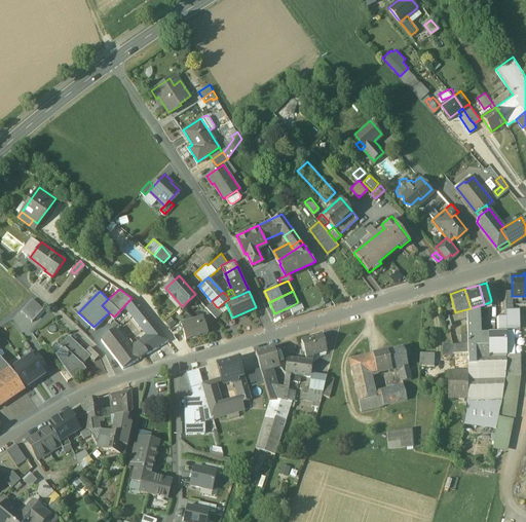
[(139,301),(135,296),(132,298),(126,303),(130,308),(139,301)]
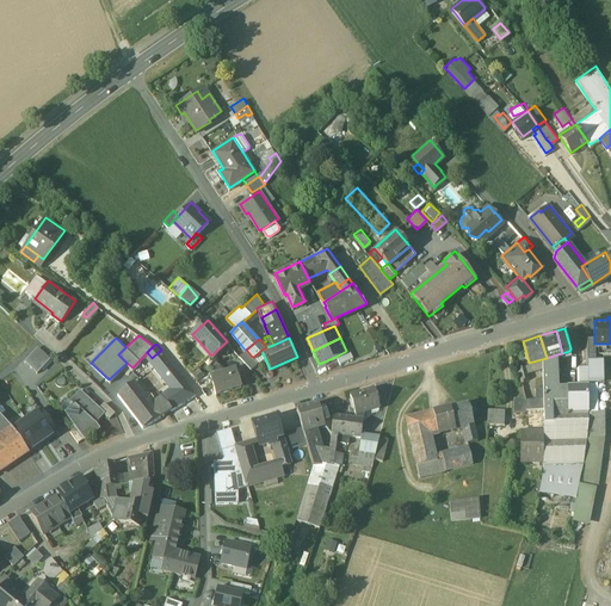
[(25,359),(37,370),(49,357),(37,345),(25,359)]
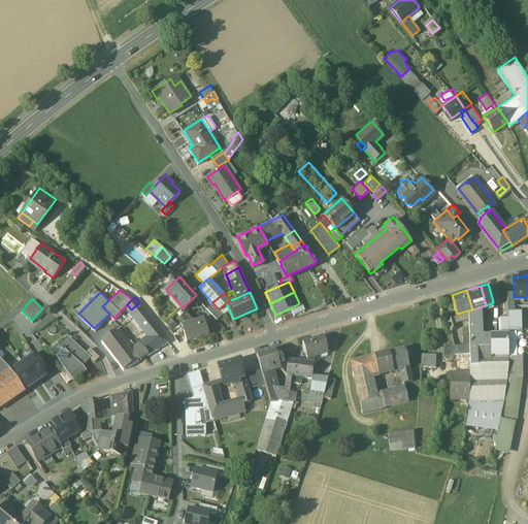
[(139,302),(131,309),(134,313),(137,317),(145,310),(139,302)]
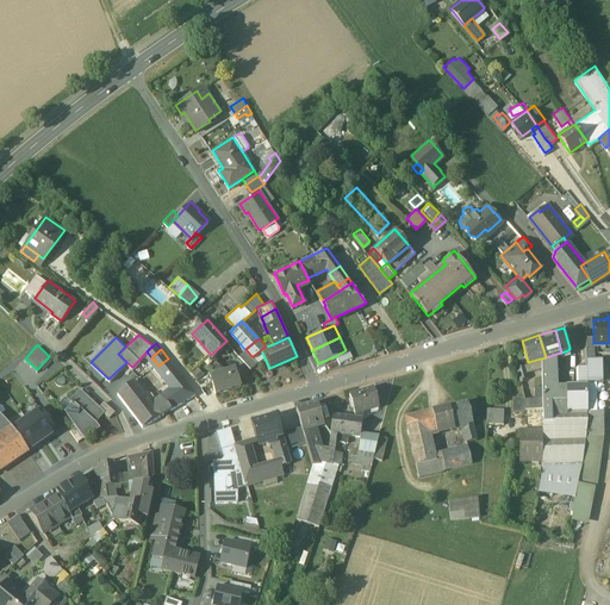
[(251,356),(246,349),(244,349),(238,354),(250,367),(257,361),(253,356),(251,356)]
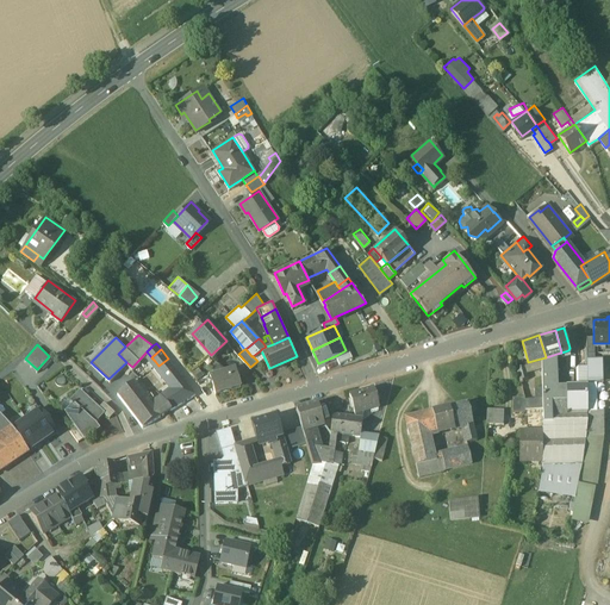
[(346,350),(337,355),(340,361),(353,355),(349,349),(346,350)]
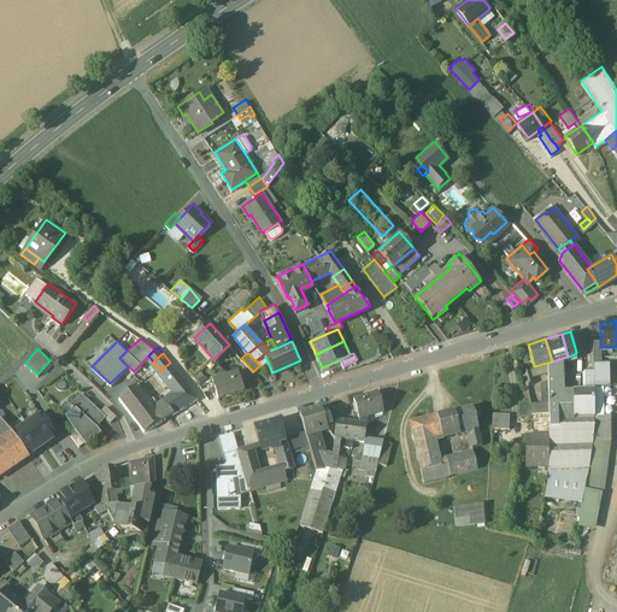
[(552,362),(547,363),(548,389),(548,390),(548,392),(559,392),(559,389),(563,389),(563,358),(552,362)]
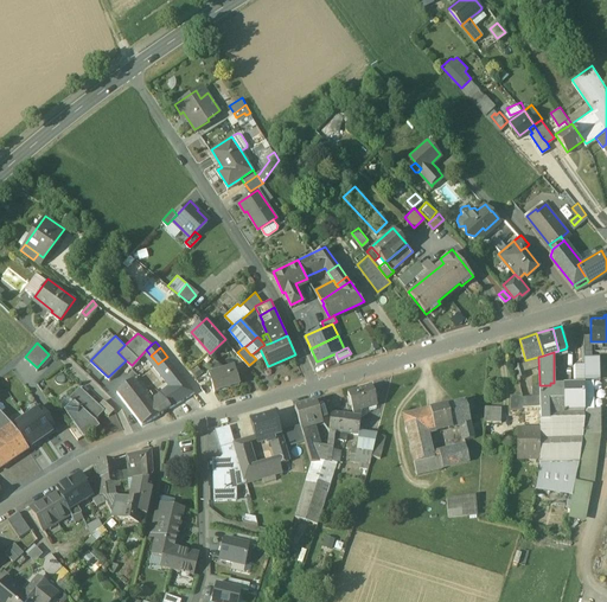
[(583,354),(585,378),(600,376),(599,354),(592,353),(583,354)]
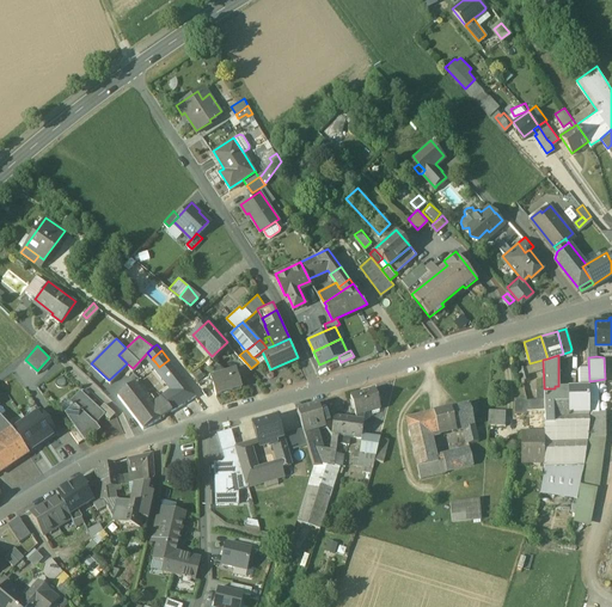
[(225,361),(227,371),(210,375),(216,393),(216,392),(240,385),(242,385),(233,357),(225,361)]
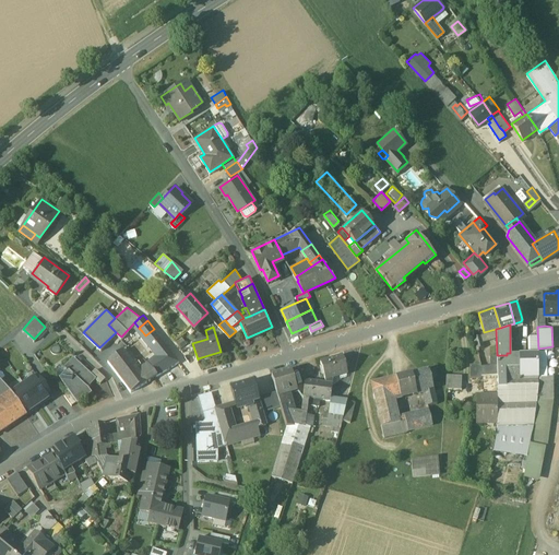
[(168,345),(154,329),(145,335),(142,331),(141,332),(157,354),(168,345)]
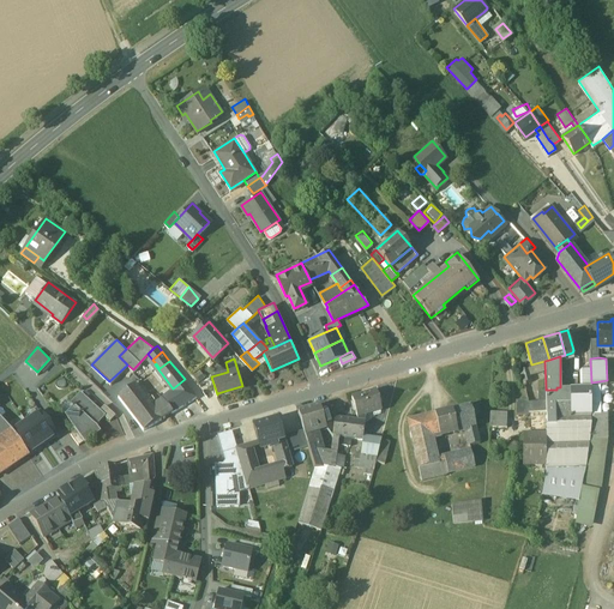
[(155,365),(134,381),(146,397),(152,404),(173,389),(155,365)]
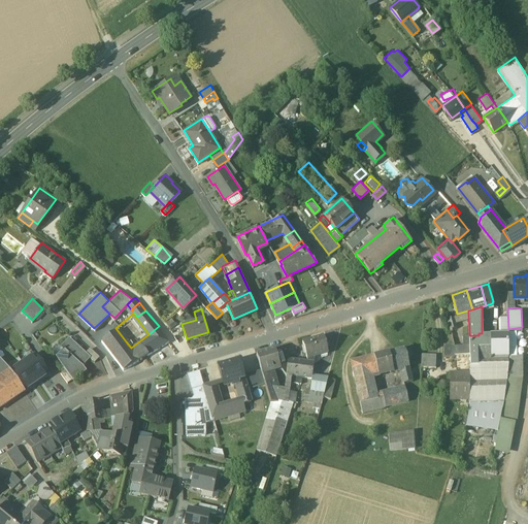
[(454,315),(448,317),(451,327),(457,325),(454,315)]
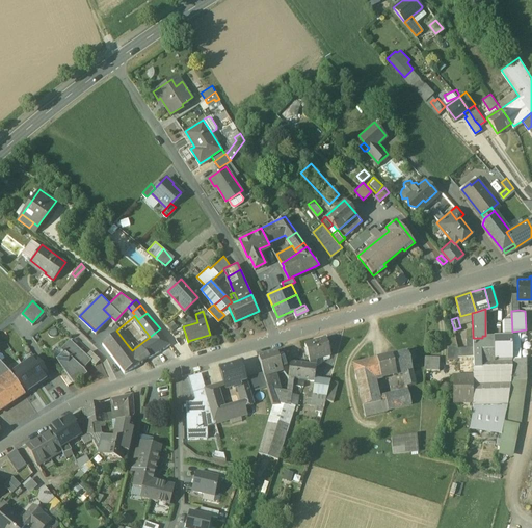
[(150,337),(132,350),(139,361),(169,342),(160,328),(150,337)]
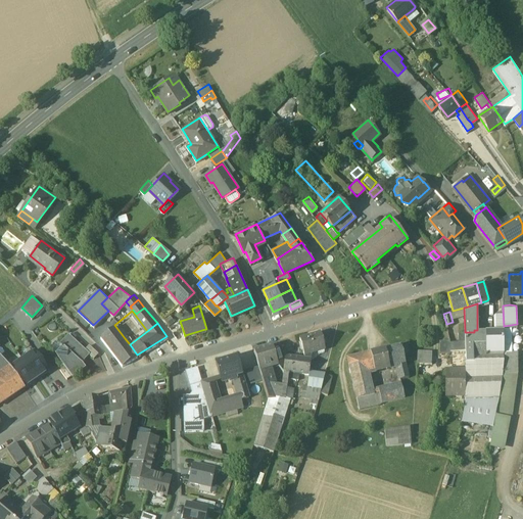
[(517,324),(504,326),(505,371),(514,371),(518,372),(517,324)]
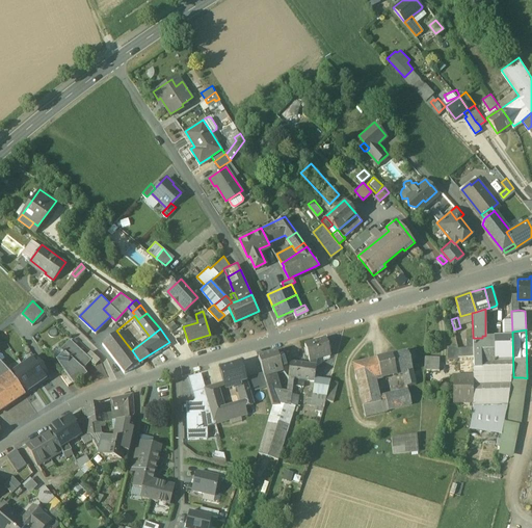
[(127,344),(116,331),(102,342),(112,354),(127,344)]
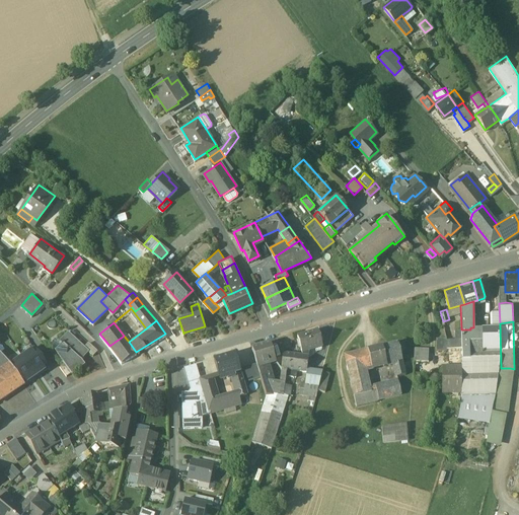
[(499,326),(482,326),(482,327),(483,339),(470,339),(470,329),(461,329),(461,346),(461,364),(461,388),(461,389),(461,396),(458,415),(490,420),(492,409),(494,395),(496,394),(496,390),(499,326)]
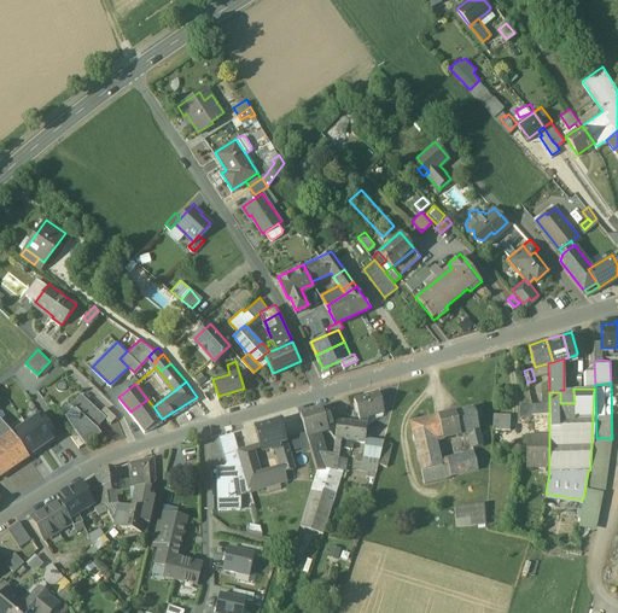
[(542,390),(542,400),(532,401),(532,413),(549,412),(549,392),(549,391),(549,390),(542,390)]
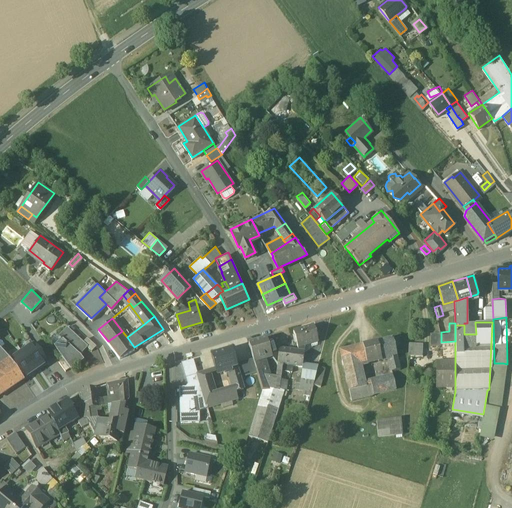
[(467,323),(464,323),(464,325),(464,334),(476,334),(475,323),(467,323)]
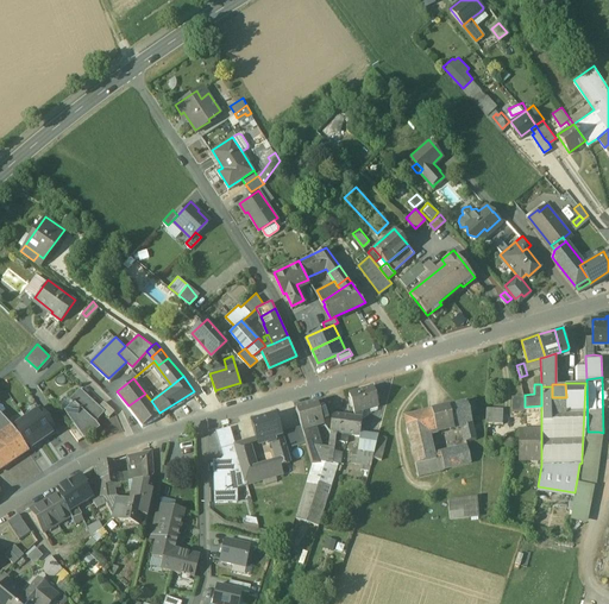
[(374,385),(349,392),(355,410),(378,404),(374,385)]
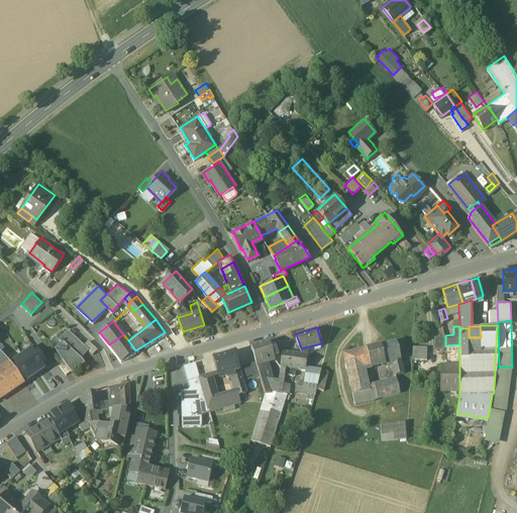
[(83,343),(67,328),(59,337),(61,340),(55,347),(71,370),(71,371),(84,362),(80,355),(87,348),(88,347),(83,343)]
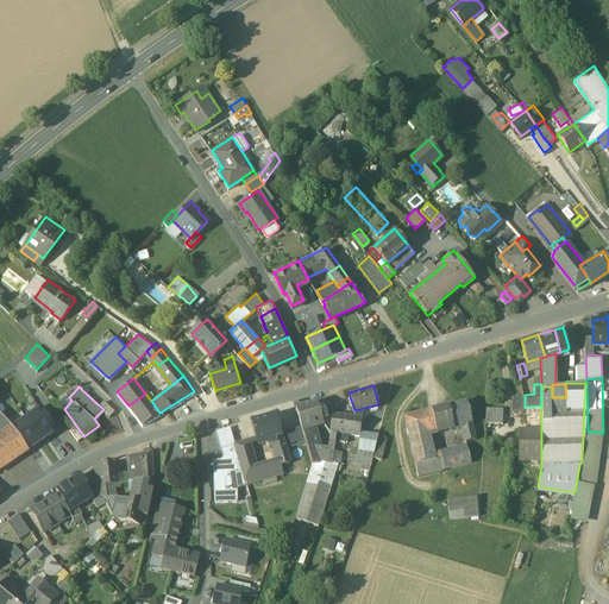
[(525,392),(512,394),(513,408),(525,407),(525,395),(525,392)]
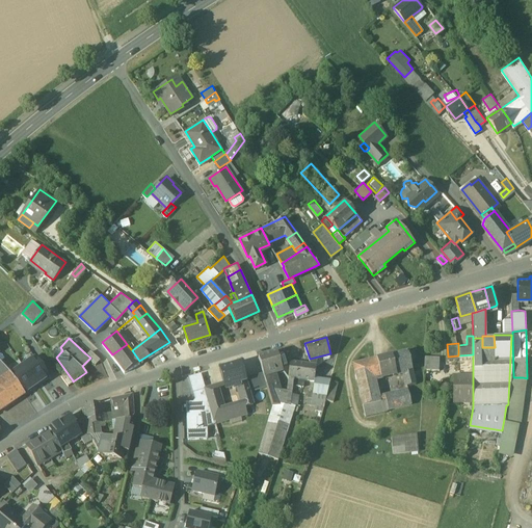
[(127,344),(112,354),(124,370),(125,370),(139,361),(132,350),(127,344)]
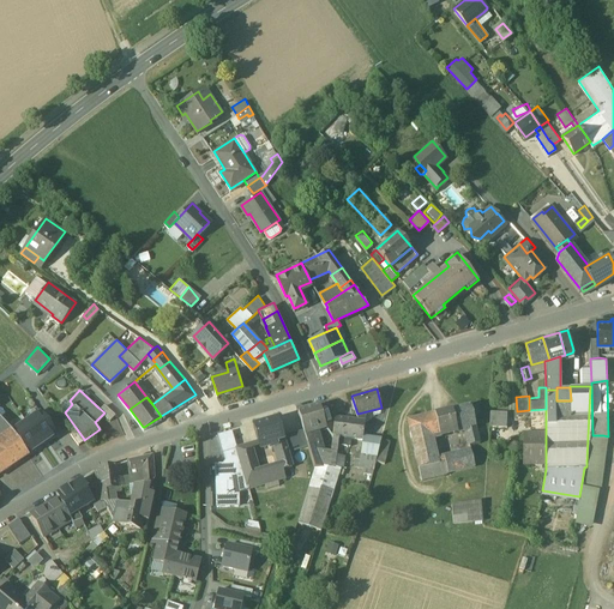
[(471,402),(452,406),(457,428),(465,427),(476,423),(471,402)]
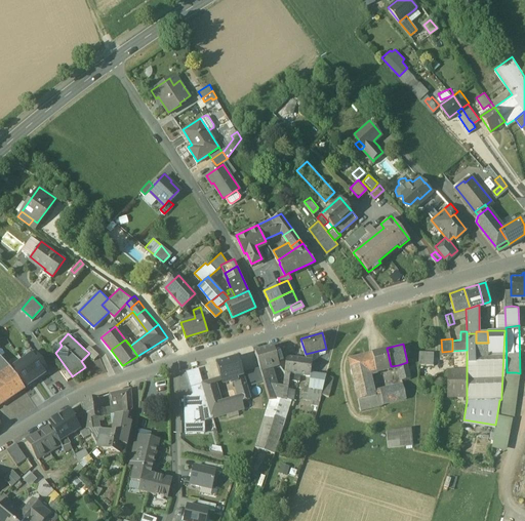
[(98,353),(89,345),(84,349),(89,353),(88,354),(93,359),(98,353)]
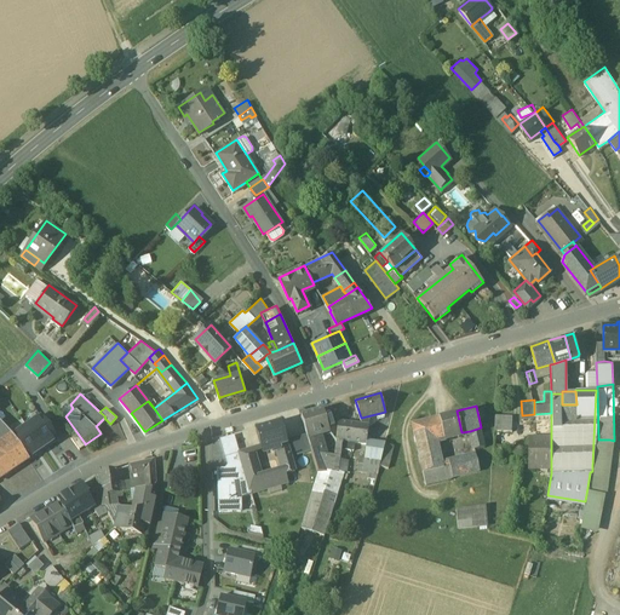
[(323,407),(302,413),(306,432),(308,435),(319,431),(329,429),(323,407)]
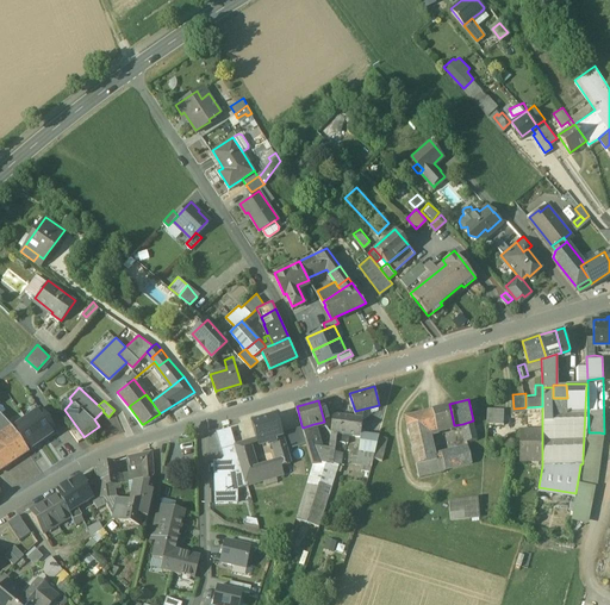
[(449,404),(431,409),(437,430),(454,425),(449,404)]
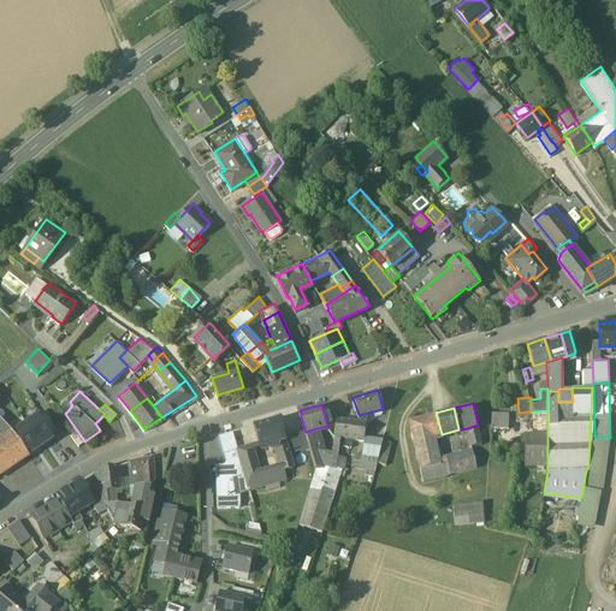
[(25,420),(42,444),(58,434),(41,409),(25,420)]
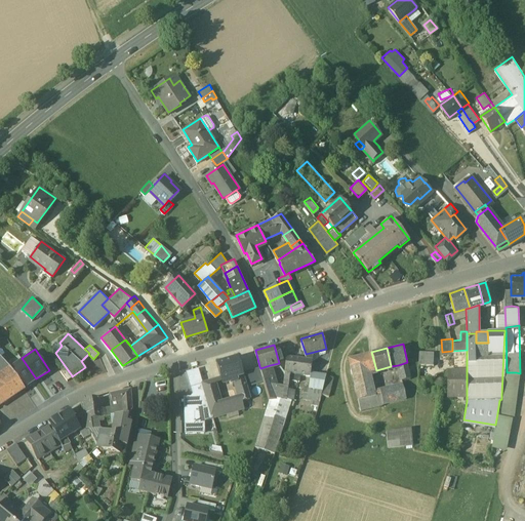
[(433,352),(420,351),(420,361),(433,362),(433,352)]
